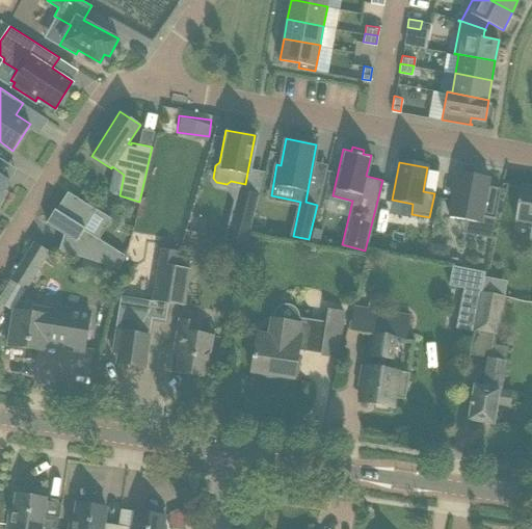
[(9,179),(0,173),(0,201),(6,191),(3,189),(9,179)]
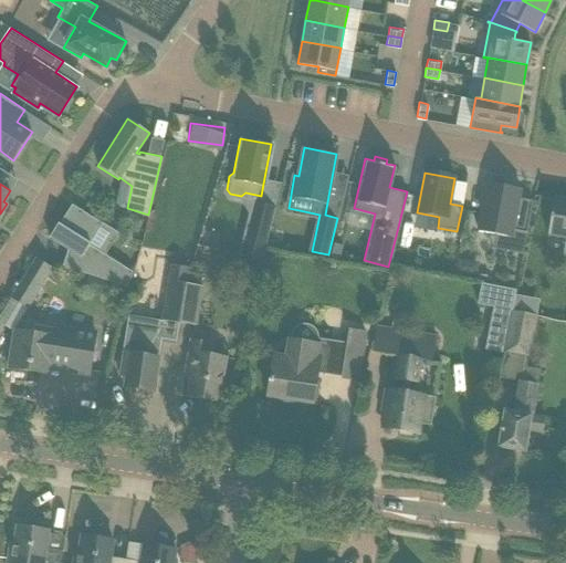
[(520,190),(486,184),(478,231),(510,238),(512,231),(526,233),(532,201),(517,199),(520,190)]
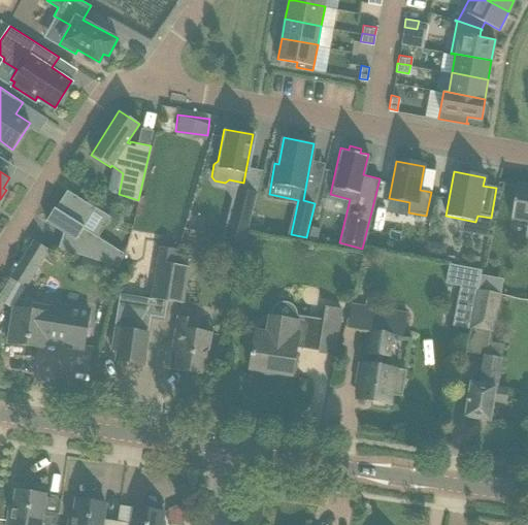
[(527,220),(527,184),(517,183),(512,218),(527,220)]
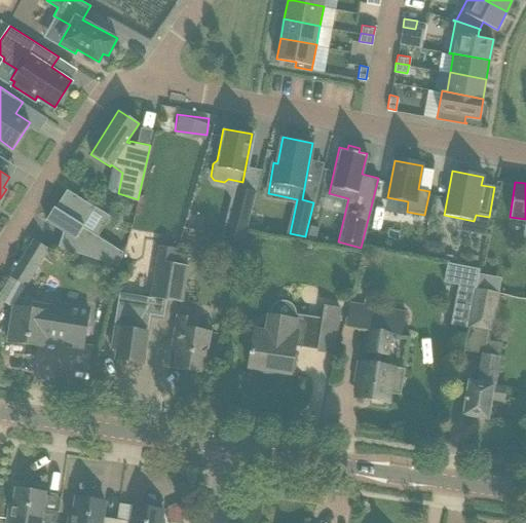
[(255,191),(235,186),(224,235),(243,240),(255,191)]
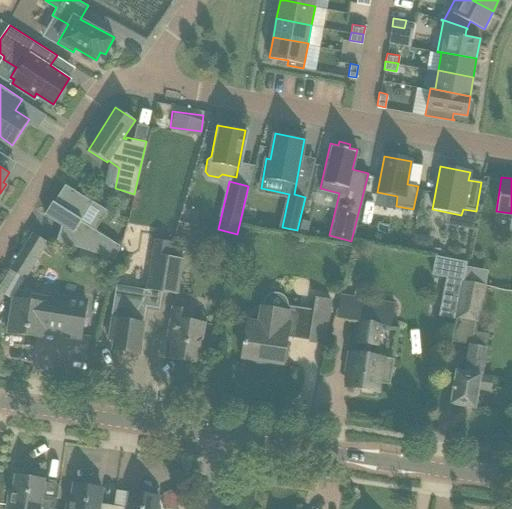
[(81,220),(92,201),(65,183),(54,201),(53,200),(45,213),(62,224),(57,239),(115,258),(120,244),(81,220)]
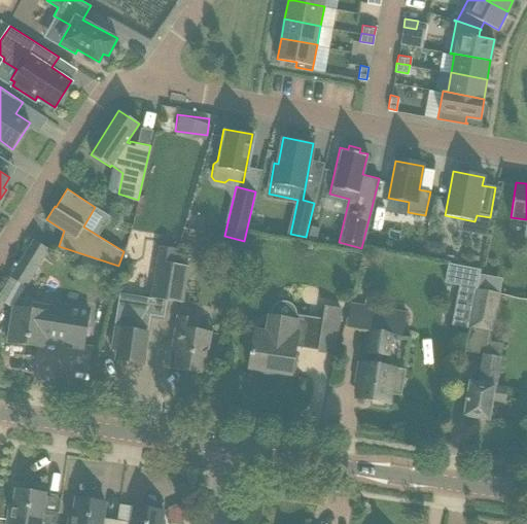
[(311,224),(308,237),(316,239),(319,226),(311,224)]
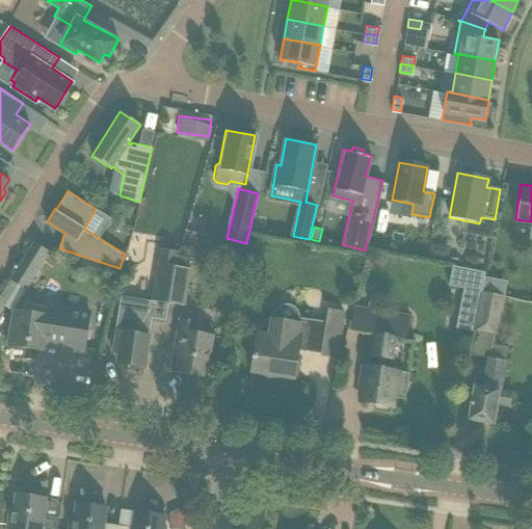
[(432,242),(430,254),(447,257),(448,250),(445,244),(432,242)]
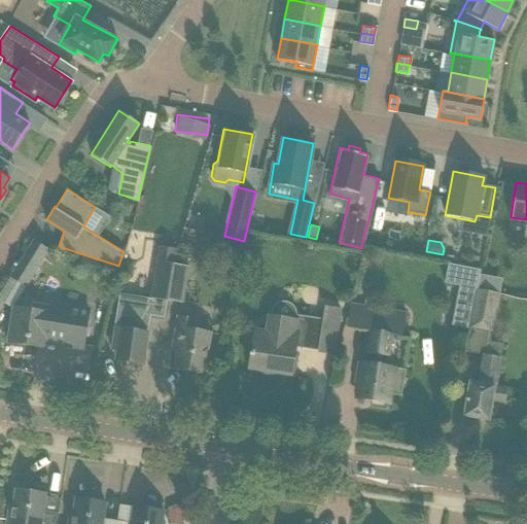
[(32,243),(10,275),(25,285),(46,252),(32,243)]
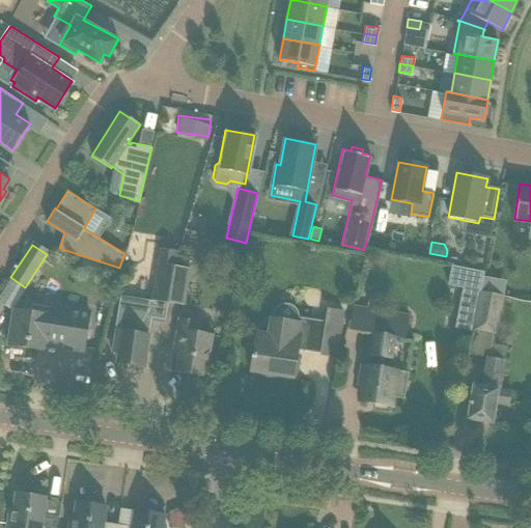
[(173,267),(175,267),(178,249),(161,246),(151,298),(152,298),(152,301),(121,296),(116,325),(121,326),(121,330),(115,329),(112,351),(117,352),(116,361),(143,365),(148,334),(143,333),(144,329),(148,330),(150,315),(165,317),(167,301),(173,267)]
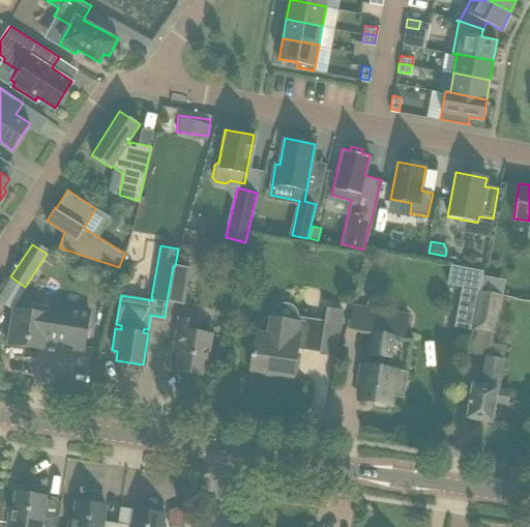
[(229,245),(226,259),(238,262),(241,249),(229,245)]
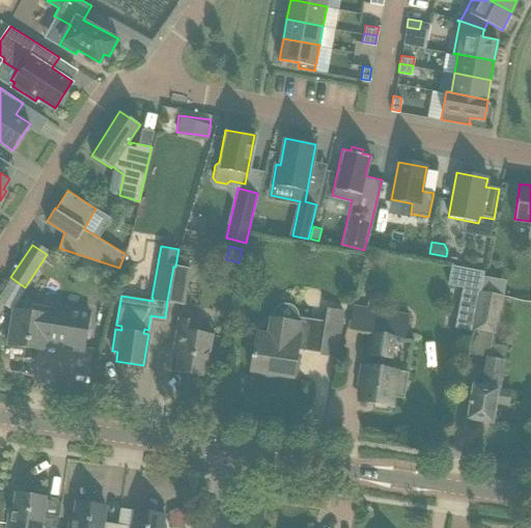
[(452,264),(449,283),(464,285),(480,288),(482,275),(483,270),(452,264)]
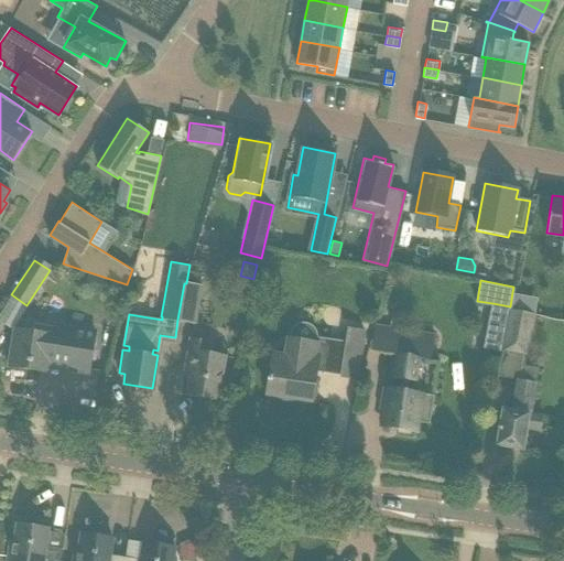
[(201,286),(186,283),(184,283),(177,320),(195,322),(201,286)]
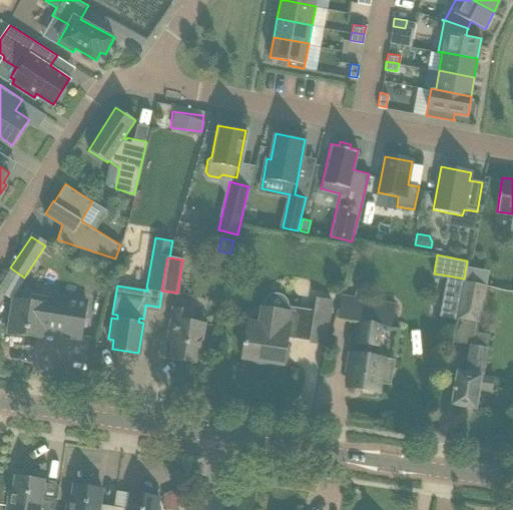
[(464,279),(464,280),(474,282),(477,268),(466,266),(464,279)]
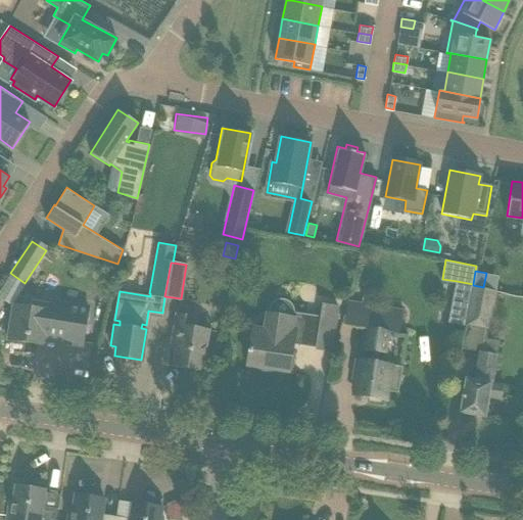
[(472,285),(465,324),(489,329),(497,290),(483,287),(473,285),(472,285)]
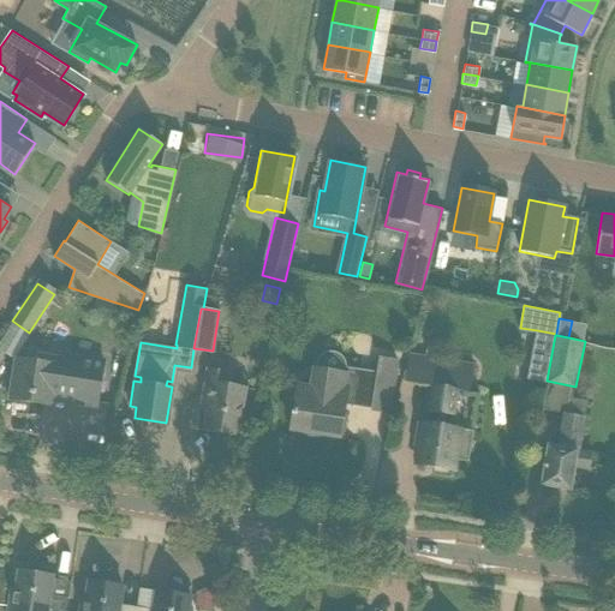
[(12,373),(9,397),(42,402),(43,396),(77,401),(77,403),(89,406),(90,403),(96,405),(103,360),(54,353),(52,364),(16,358),(12,373)]
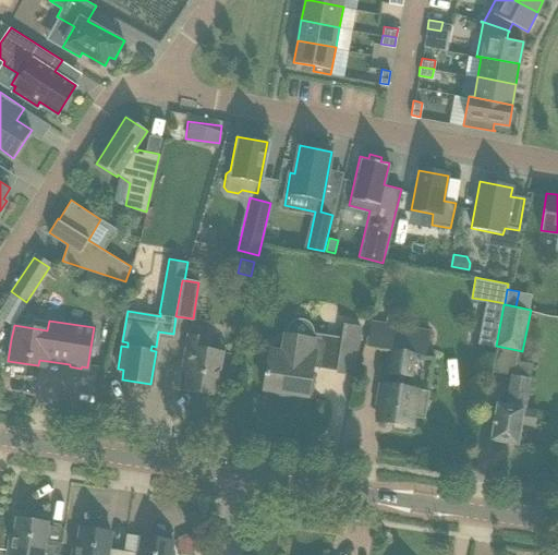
[(337,371),(352,373),(360,324),(344,322),(337,371)]
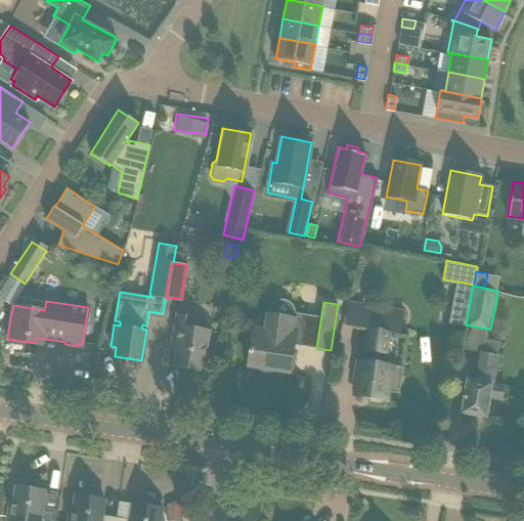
[(391,365),(385,364),(392,332),(401,334),(405,311),(364,303),(359,326),(370,328),(364,359),(356,358),(352,379),(358,380),(355,394),(369,397),(369,399),(380,401),(381,399),(384,399),(385,391),(397,394),(402,368),(391,365)]
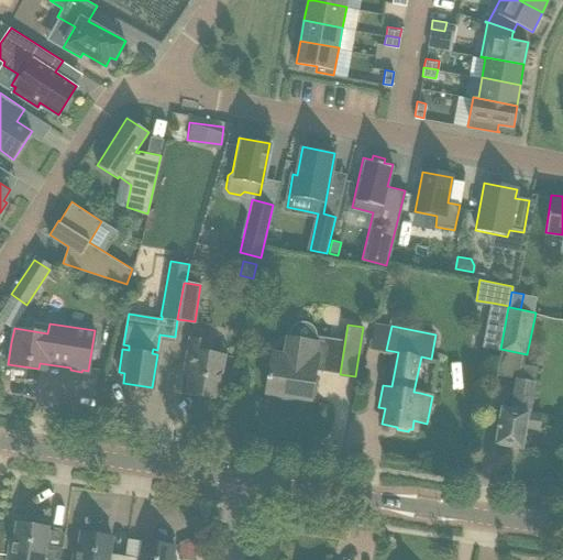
[(265,391),(311,398),(316,366),(323,368),(327,343),(316,341),(286,336),(284,355),(271,353),(265,391)]
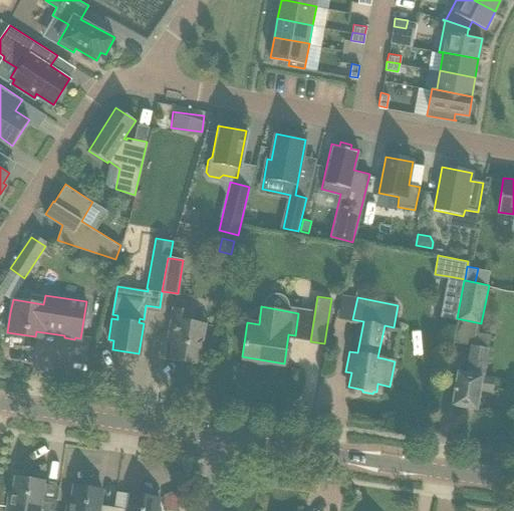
[(204,323),(189,321),(191,311),(172,308),(167,341),(173,342),(170,358),(198,363),(204,323)]
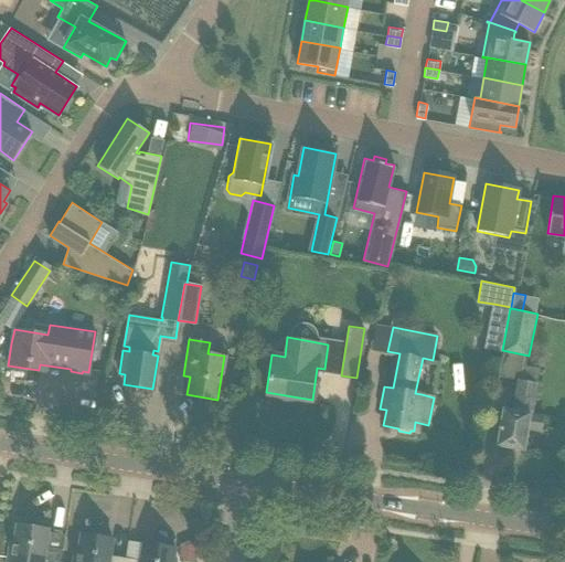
[(532,413),(539,368),(521,364),(519,379),(518,379),(512,410),(503,409),(497,445),(523,448),(526,427),(541,430),(543,415),(532,413)]
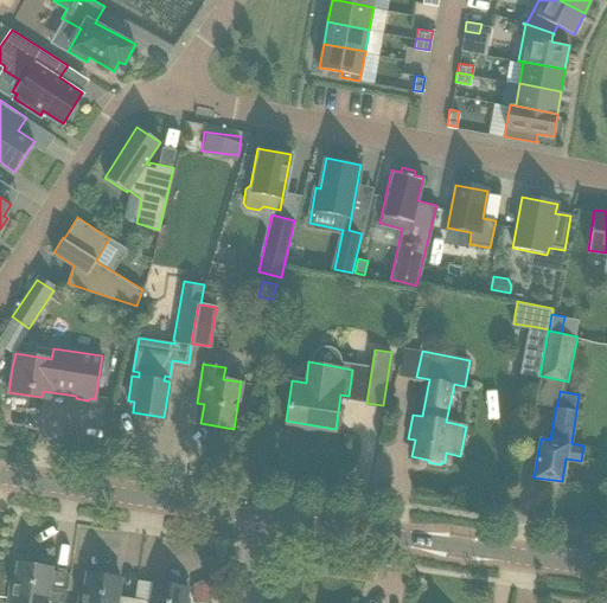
[(64,602),(65,596),(66,587),(49,583),(52,566),(40,564),(40,560),(30,559),(30,563),(18,560),(16,579),(11,578),(8,602),(7,602),(64,602)]
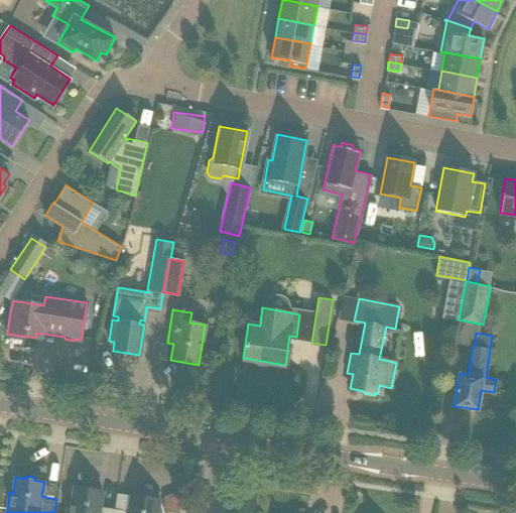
[(99,512),(103,490),(93,489),(93,486),(84,485),(84,487),(75,486),(72,501),(69,501),(66,512),(99,512)]
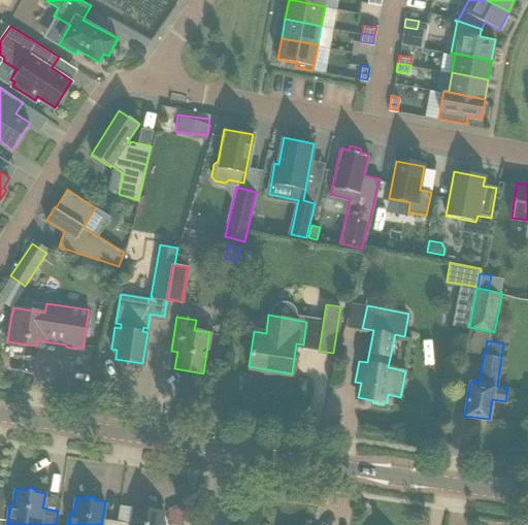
[(169,509),(168,517),(171,520),(182,522),(184,502),(169,509)]
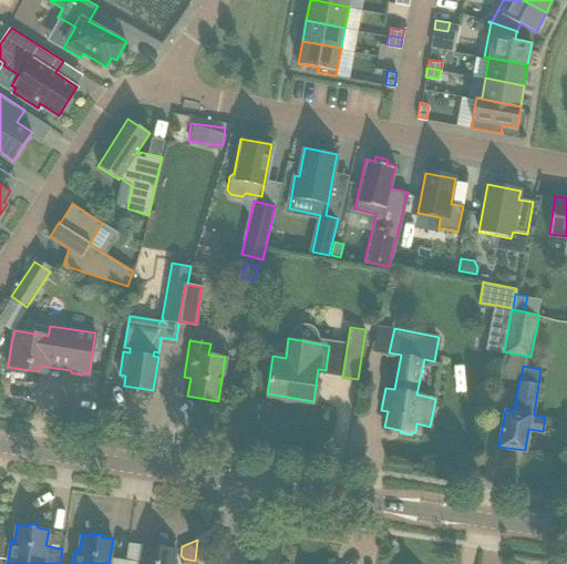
[(173,563),(176,549),(165,546),(165,543),(156,542),(155,545),(144,543),(141,563),(173,563)]
